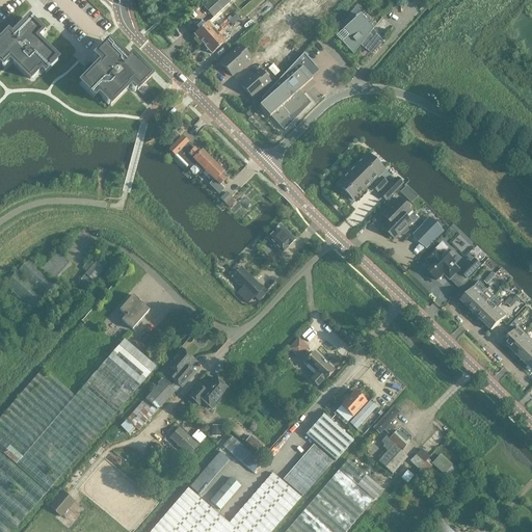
[(211,17),(230,1),(228,0),(203,0),(200,3),(211,17)]
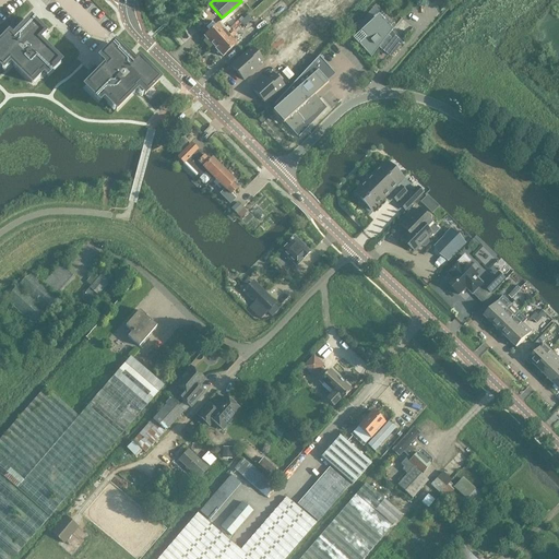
[(392,32),(391,32),(378,16),(375,19),(373,18),(372,20),(372,21),(353,38),(370,58),(379,47),(391,56),(400,44),(390,33),(392,32)]
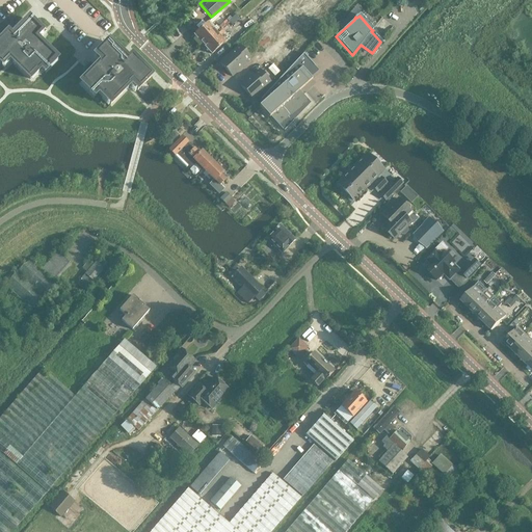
[(35,73),(47,61),(27,42),(34,34),(21,22),(4,40),(0,35),(0,60),(21,80),(31,70),(35,73)]
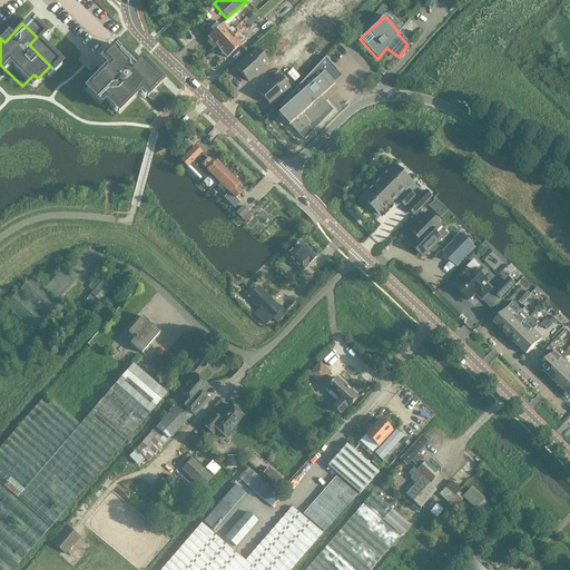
[(232,36),(222,26),(208,38),(217,48),(232,36)]
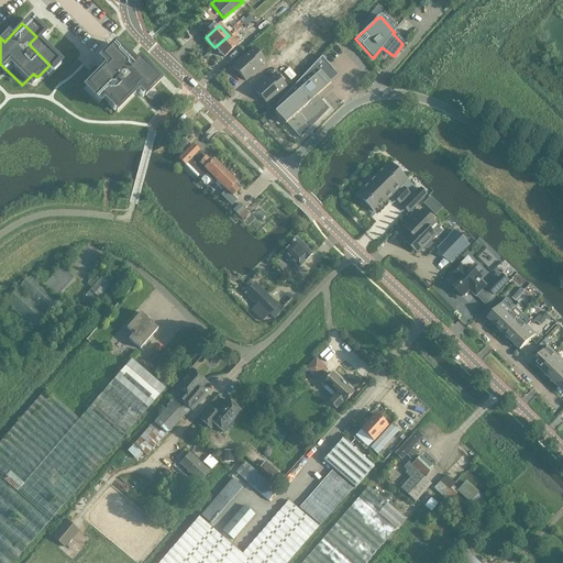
[(229,35),(214,47),(223,57),(238,45),(229,35)]
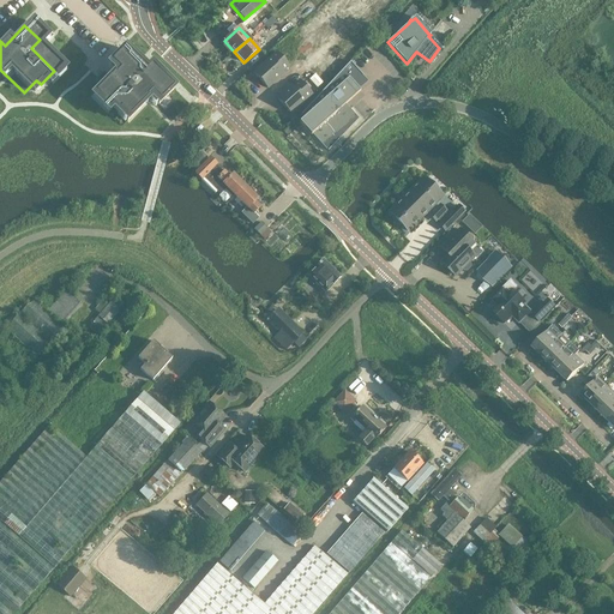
[(82,96),(96,110),(100,106),(114,120),(136,98),(143,106),(161,88),(138,66),(134,71),(113,49),(95,67),(102,74),(82,96)]
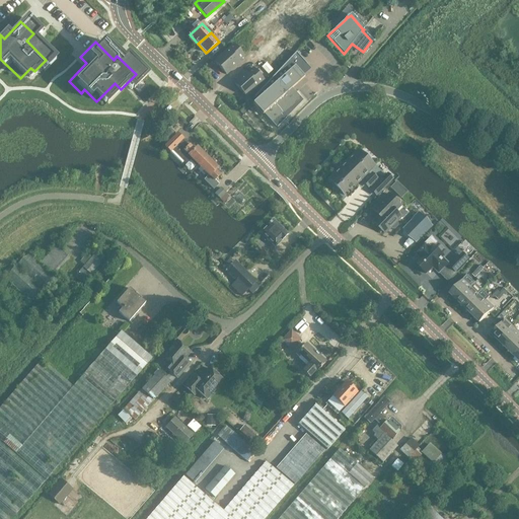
[(238,61),(244,56),(234,45),(215,62),(226,74),(240,62),(238,61)]
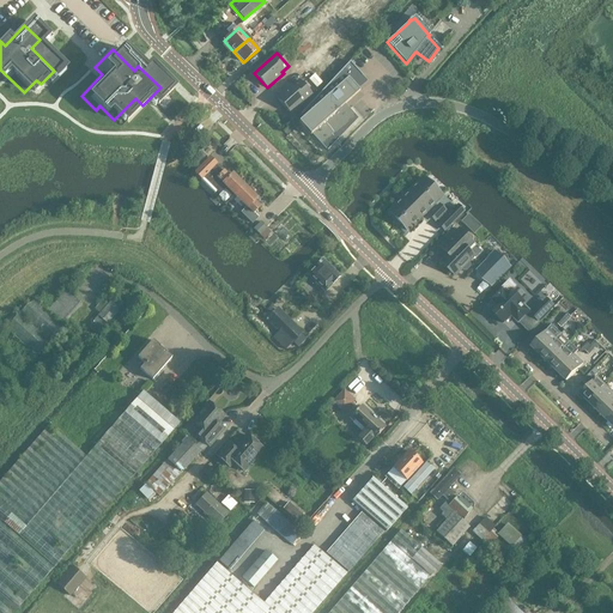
[(357,117),(346,103),(360,91),(349,78),(298,122),(310,135),(311,134),(322,146),(357,117)]
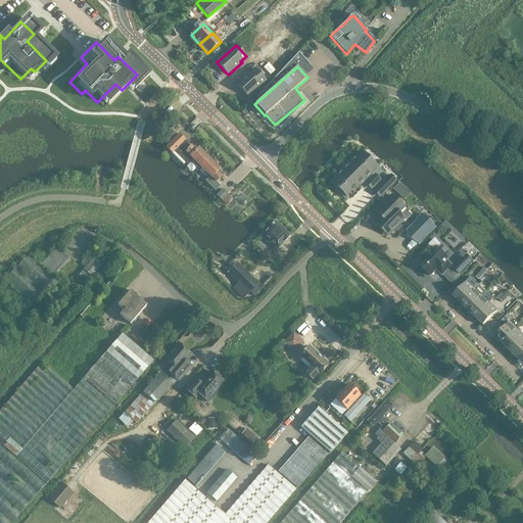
[(247,97),(266,80),(255,68),(250,74),(248,73),(236,84),(247,97)]
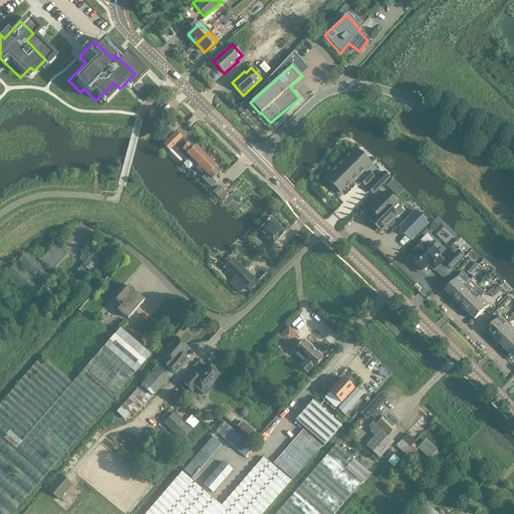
[(162,115),(157,120),(163,126),(168,120),(162,115)]
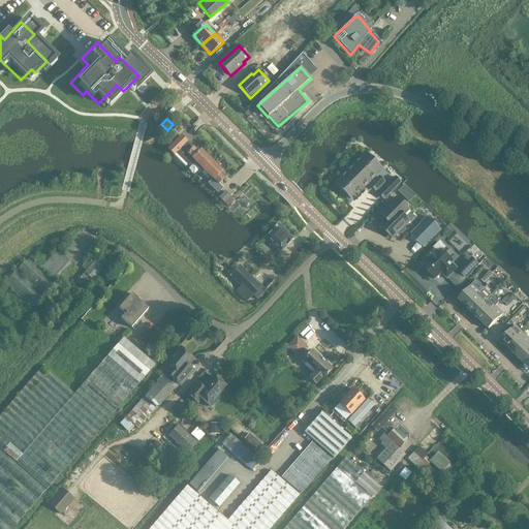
[(187,142),(181,135),(167,149),(174,156),(176,153),(187,143),(187,142)]
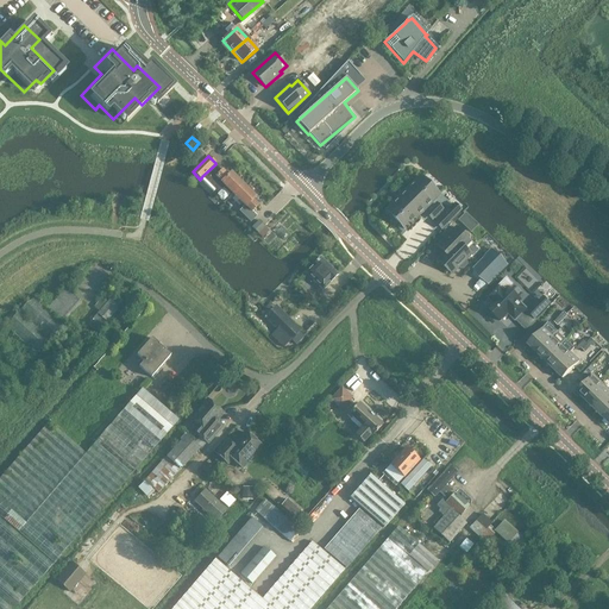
[(233,194),(243,186),(231,174),(228,177),(221,170),(221,171),(215,164),(202,176),(215,189),(221,183),(233,194)]
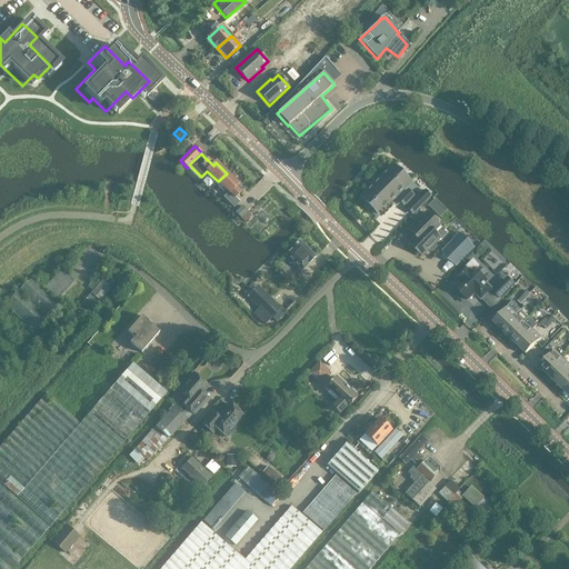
[(392,166),(361,197),(378,213),(409,182),(392,166)]
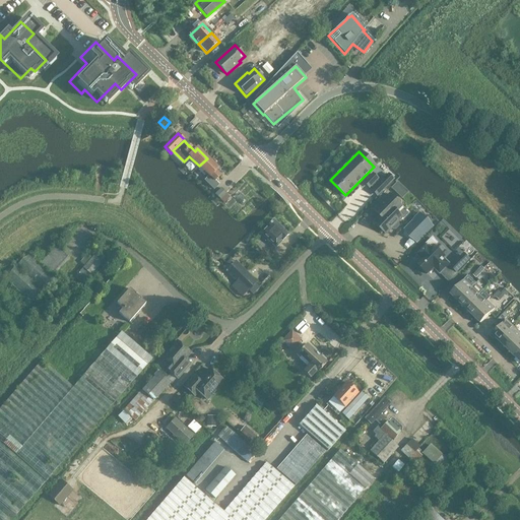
[(207,158),(199,166),(209,176),(206,180),(211,184),(214,181),(220,176),(215,171),(217,169),(207,158)]
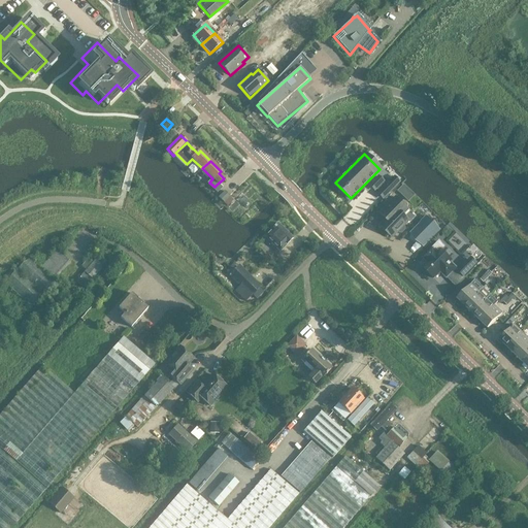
[(375,189),(382,183),(383,182),(377,176),(369,185),(374,190),(375,189)]
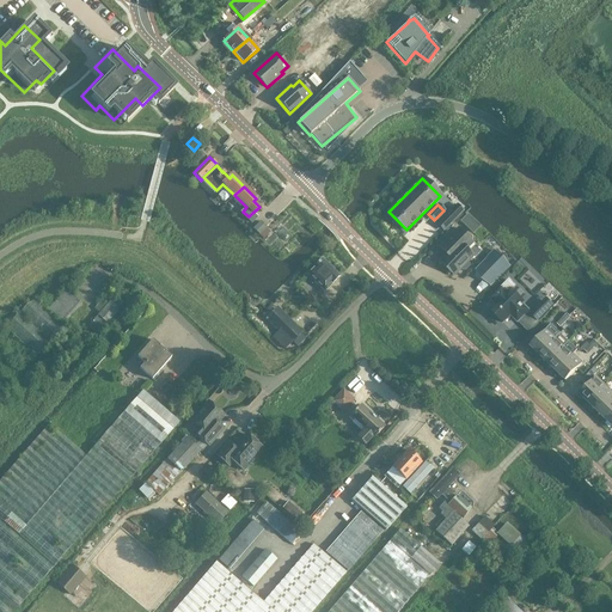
[(457,206),(446,215),(439,222),(438,224),(444,230),(463,212),(457,206)]
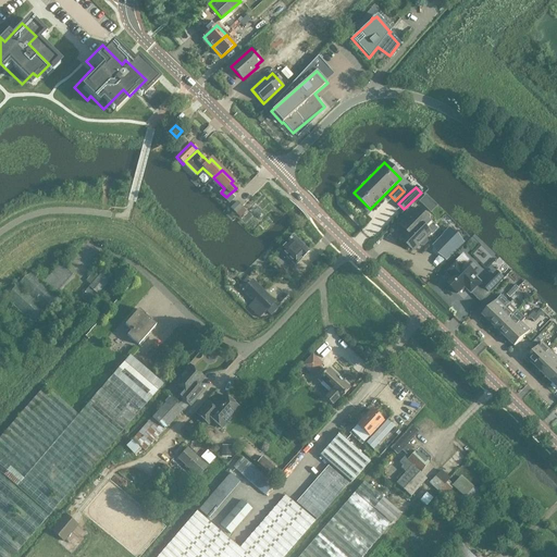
[(399,202),(406,196),(403,193),(396,199),(399,202)]
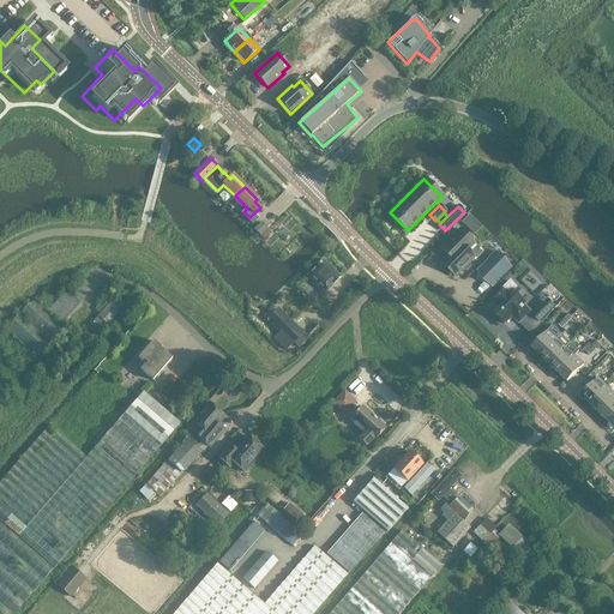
[(470,214),(458,224),(470,236),(482,226),(470,214)]
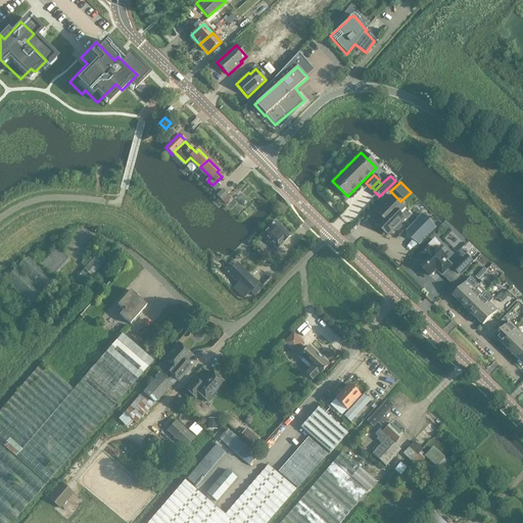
[(223,188),(217,195),(228,204),(234,197),(223,188)]
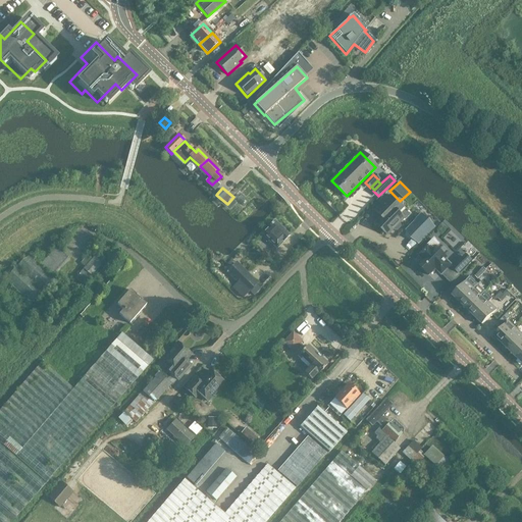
[(403,218),(395,210),(400,205),(390,195),(377,209),(382,213),(382,215),(375,223),(376,224),(376,226),(379,228),(381,228),(386,235),(393,228),(395,230),(397,230),(400,227),(400,225),(398,223),(403,218)]
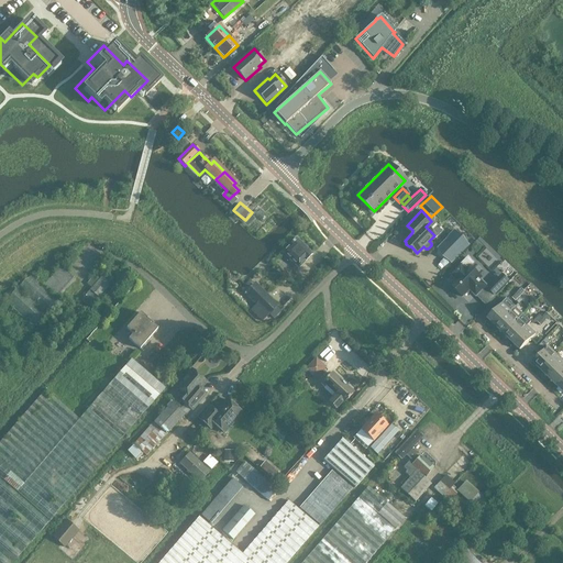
[(453,263),(472,243),(455,228),(437,249),(453,263)]
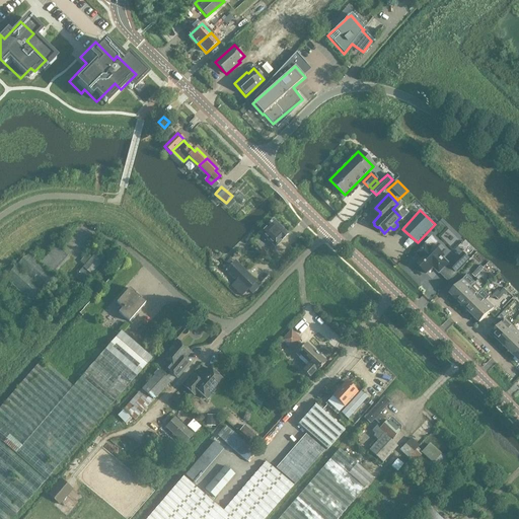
[(288,234),(274,220),(267,227),(261,233),(275,247),(281,241),(288,234)]
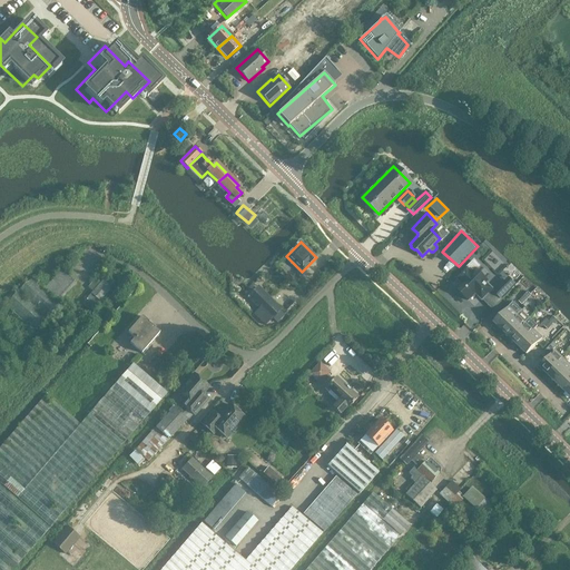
[(45,287),(60,302),(77,283),(62,268),(45,287)]
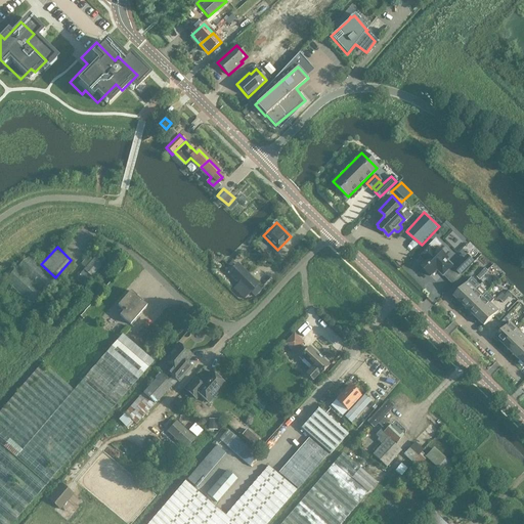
[(425,260),(420,265),(431,276),(437,269),(443,275),(452,266),(446,260),(448,259),(437,248),(434,251),(430,247),(421,256),(425,260)]
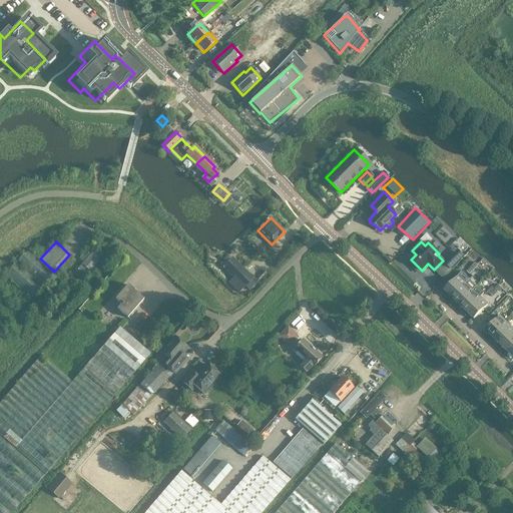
[(31,299),(54,274),(29,250),(21,255),(5,274),(31,299)]
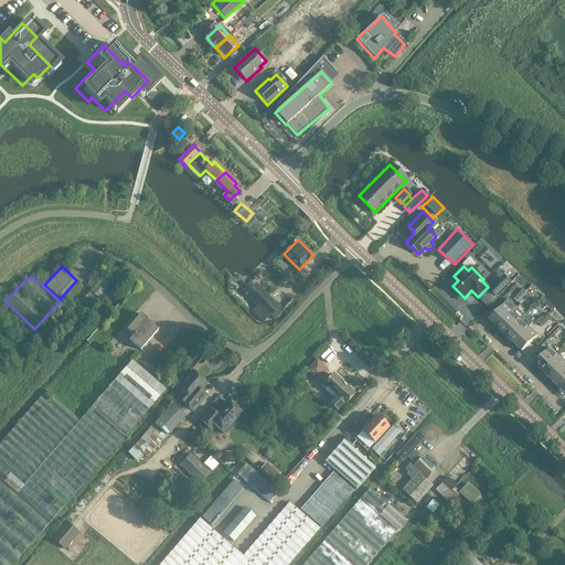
[(89,290),(81,301),(89,309),(98,299),(110,286),(102,278),(97,281),(93,277),(87,285),(92,288),(89,290)]
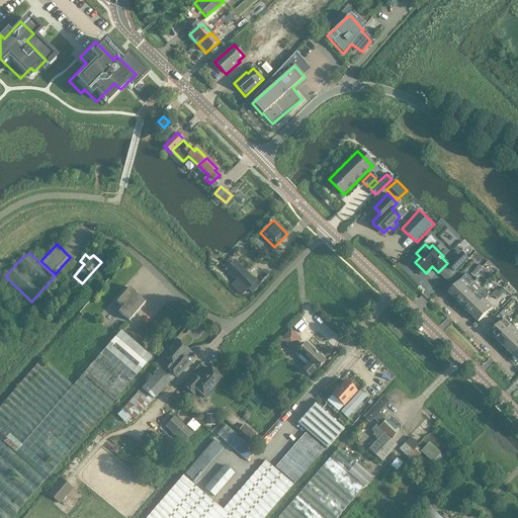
[(463,262),(459,258),(458,258),(449,266),(454,271),(463,262)]
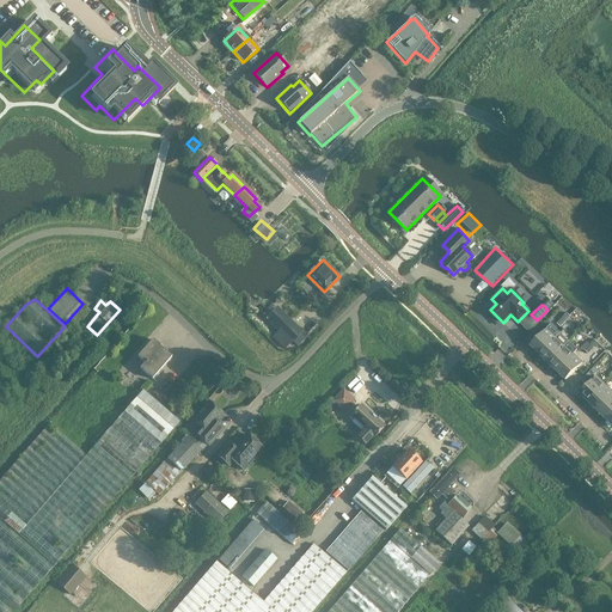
[(300,334),(301,331),(289,319),(287,323),(280,317),(277,319),(271,313),(265,319),(271,325),(277,331),(273,337),(285,349),(291,343),(292,342),(297,347),(305,338),(300,334)]
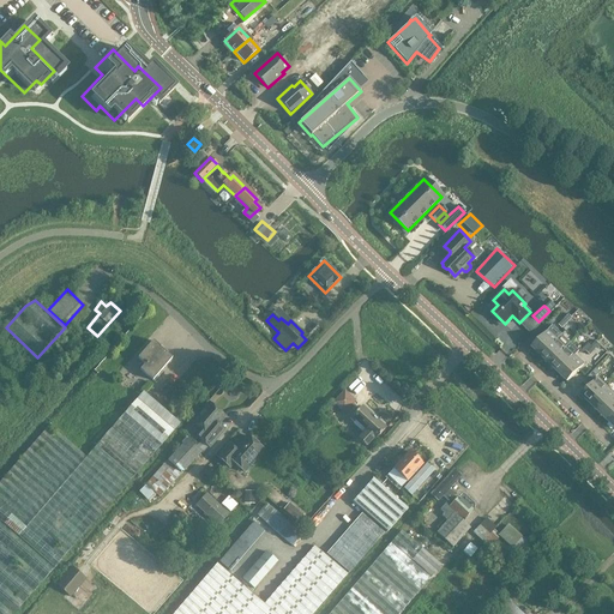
[(563,327),(567,323),(572,318),(569,314),(559,324),(563,327)]
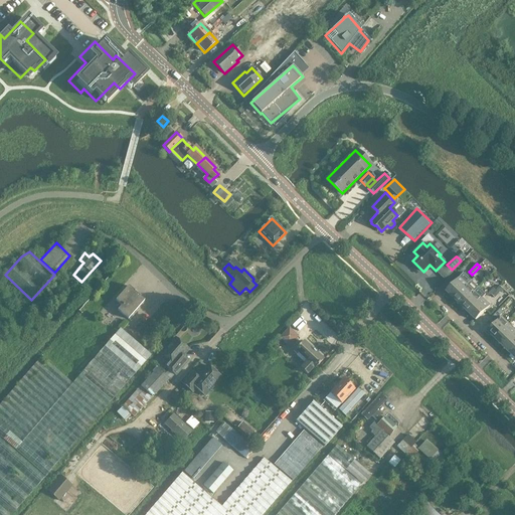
[(453,299),(468,284),(460,277),(446,292),(453,299)]
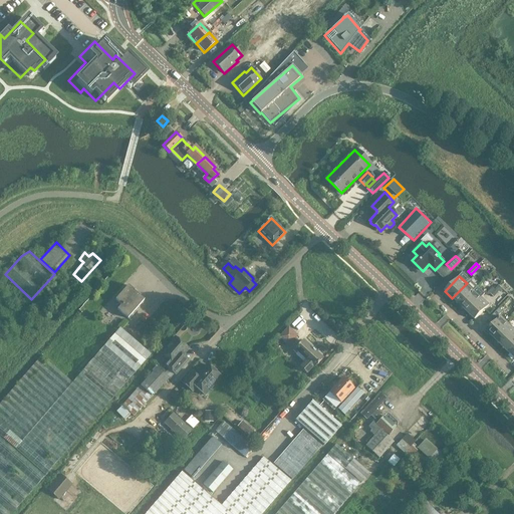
[(460,305),(474,290),(467,283),(452,298),(460,305)]
